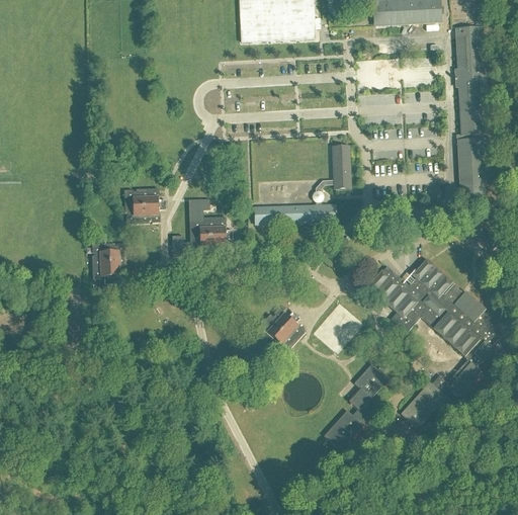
[(240,0),(242,41),(315,38),(315,28),(319,28),(319,18),(314,18),(313,0),(240,0)]
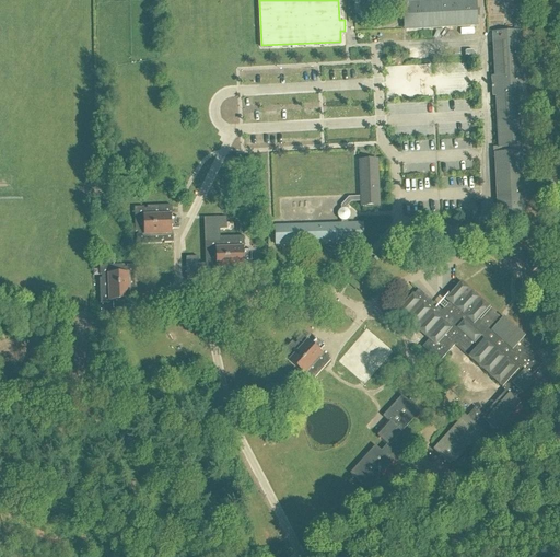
[(406,1),(407,27),(474,23),(474,14),(476,14),(477,13),(479,13),(478,7),(477,7),(475,7),(473,8),(473,0),(431,0),(406,1)]
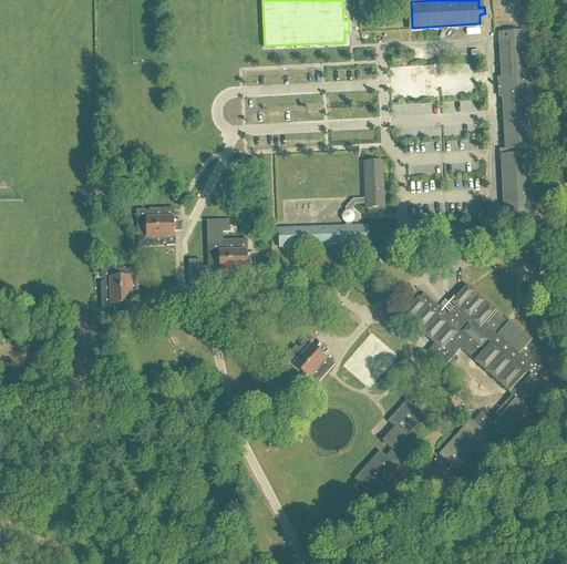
[(500,75),(498,75),(498,77),(500,94),(502,94),(503,100),(504,121),(504,129),(502,129),(503,146),(502,146),(502,154),(502,156),(503,191),(504,198),(504,218),(505,224),(511,224),(531,223),(527,156),(534,156),(527,30),(498,32),(500,40),(500,50),(501,58),(501,74),(501,75),(500,75)]
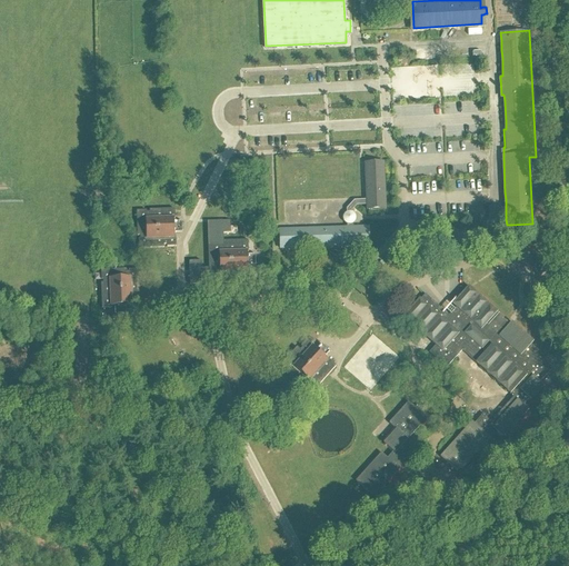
[(446,107),(452,101),(449,97),(442,102),(446,107)]
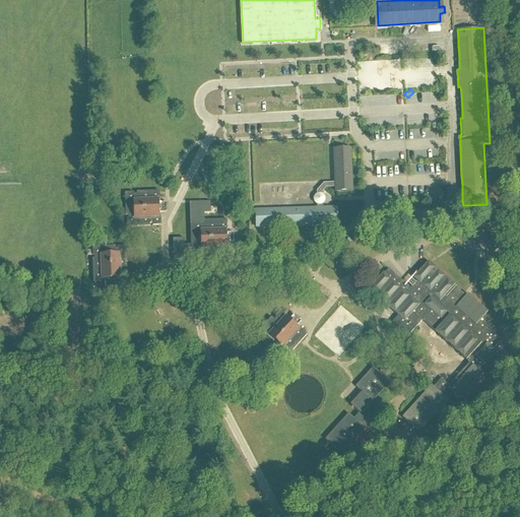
[(403,128),(395,129),(396,141),(404,140),(403,128)]
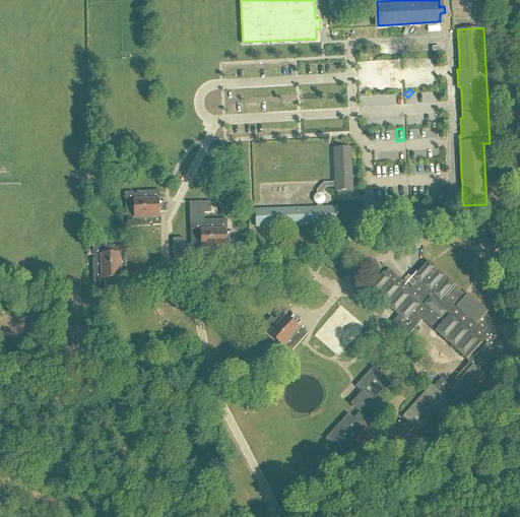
[(314,193),(313,196),(313,199),(315,201),(317,203),(317,206),(322,205),(321,204),(321,202),(324,201),(325,198),(325,195),(323,193),(321,192),(321,190),(323,188),(326,185),(334,185),(335,185),(335,189),(352,189),(350,145),(333,146),(335,180),(334,181),(323,181),(316,188),(317,192),(314,193)]
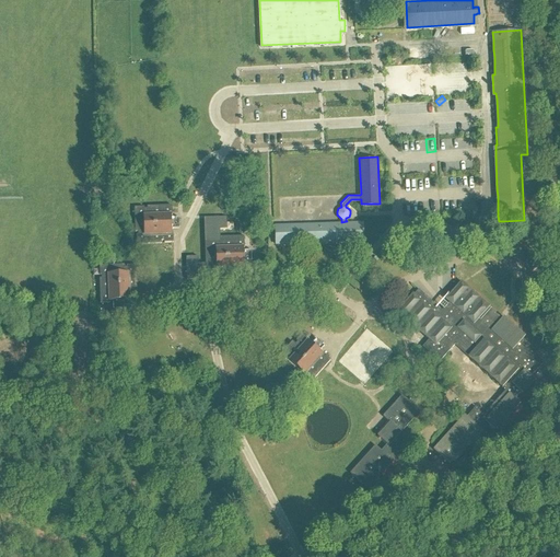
[(171,205),(147,206),(147,208),(143,208),(143,206),(133,206),(135,231),(137,231),(137,233),(136,233),(136,242),(160,241),(160,239),(164,239),(164,241),(172,241),(172,228),(178,227),(177,217),(171,217),(171,205)]
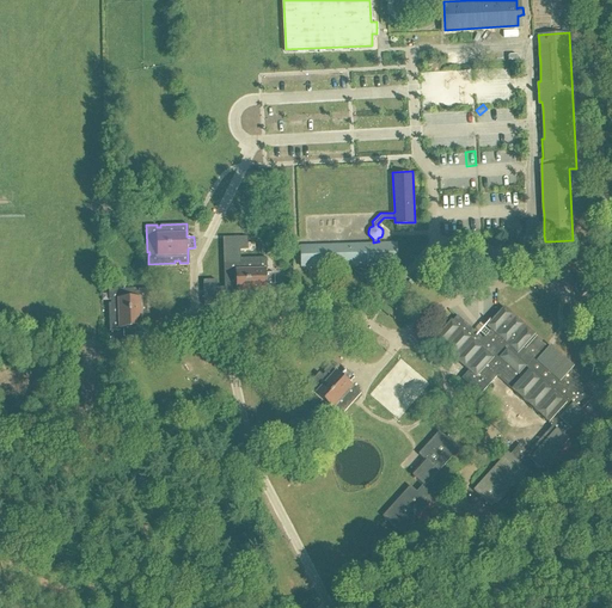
[(216,278),(203,278),(203,288),(203,290),(204,304),(256,301),(256,296),(258,296),(258,299),(269,298),(268,283),(275,283),(274,272),(268,272),(267,257),(240,258),(240,247),(248,247),(248,234),(239,235),(222,235),(224,260),(225,286),(216,286),(216,278)]
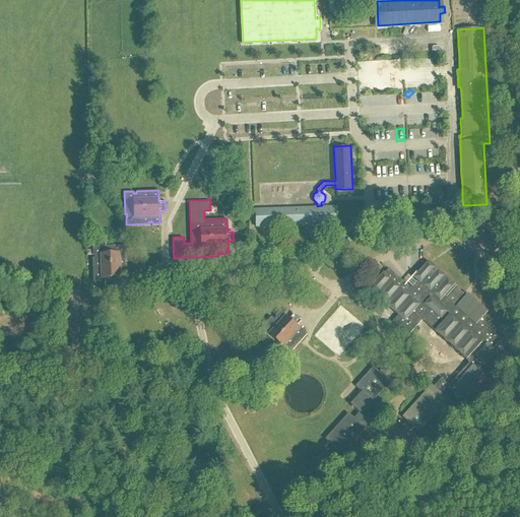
[(317,206),(255,208),(256,224),(337,222),(336,205),(322,205),(317,206)]
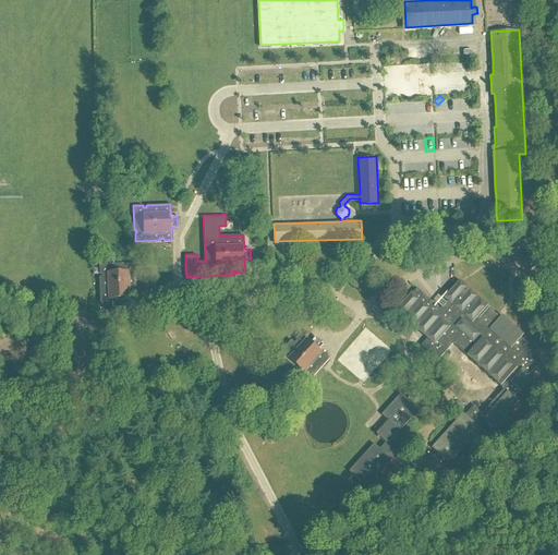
[(525,226),(525,238),(536,237),(535,225),(525,226)]
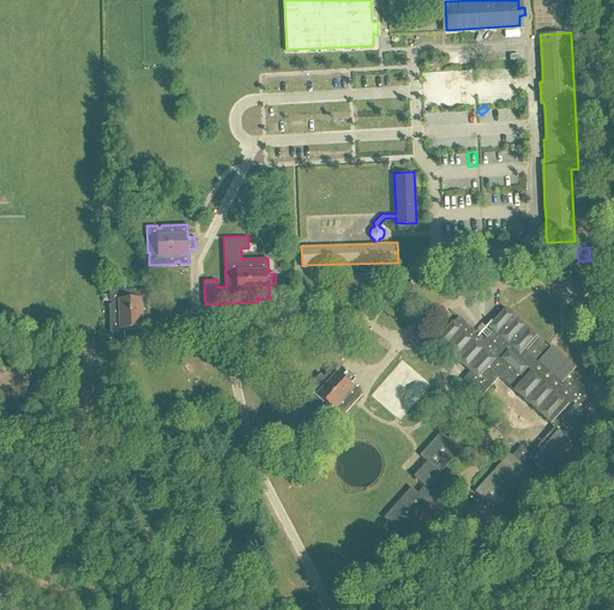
[(558,258),(548,270),(567,283),(575,289),(577,290),(582,283),(588,287),(590,283),(593,281),(575,270),(558,258)]
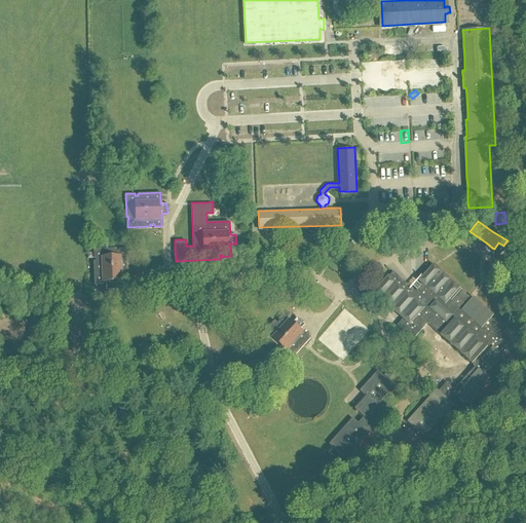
[(116,248),(94,248),(94,257),(95,257),(95,259),(94,259),(95,283),(105,283),(105,289),(116,289),(116,282),(128,282),(128,273),(126,273),(125,271),(128,271),(127,248),(119,248),(119,250),(116,250),(116,248)]
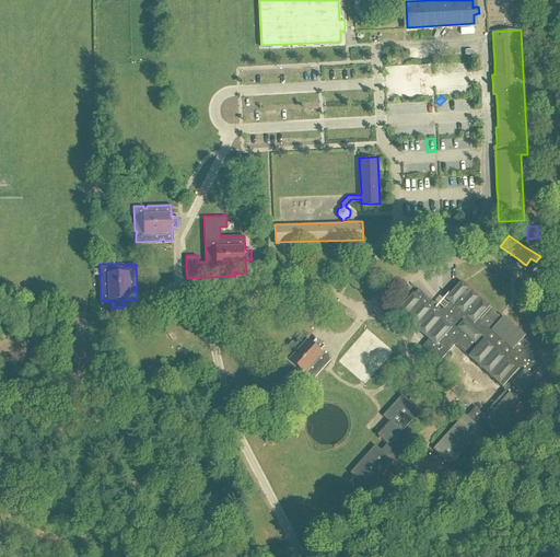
[(417,288),(397,309),(415,325),(428,337),(422,344),(426,347),(427,347),(433,354),(440,359),(450,347),(454,343),(456,341),(469,354),(468,356),(505,389),(483,413),(475,405),(466,415),(464,413),(435,444),(433,447),(441,454),(442,455),(450,462),(452,459),(454,461),(481,430),(480,428),(486,422),(494,430),(521,402),(514,396),(520,391),(522,393),(535,379),(534,378),(532,376),(531,374),(543,361),(527,347),(526,347),(528,344),(522,337),(524,335),(503,315),(501,317),(500,318),(497,316),(499,315),(498,314),(461,280),(454,287),(445,298),(448,301),(447,303),(443,308),(442,309),(417,287),(417,288)]
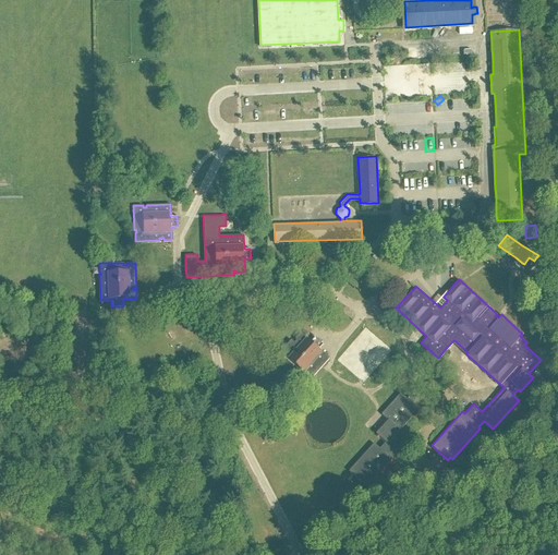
[(282,369),(301,385),(308,376),(307,375),(310,373),(313,375),(328,358),(318,348),(323,344),(315,336),(311,341),(300,332),(294,338),(296,339),(294,341),(291,338),(275,357),(282,364),(283,363),(286,365),(282,369)]
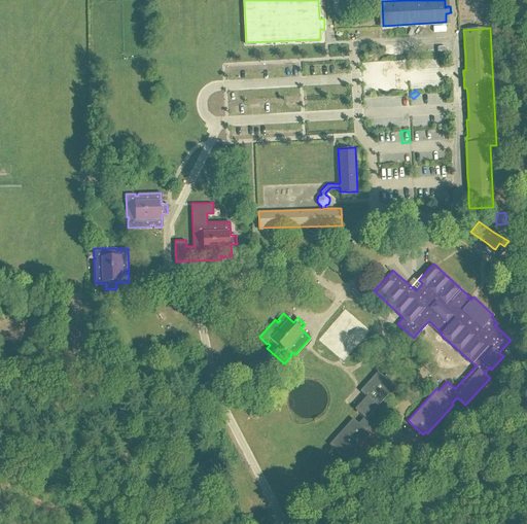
[(352,417),(328,444),(343,455),(343,456),(346,459),(370,432),(366,429),(372,424),(373,423),(384,411),(377,405),(375,403),(378,398),(380,400),(387,393),(388,394),(395,386),(394,385),(400,379),(393,373),(393,374),(388,380),(384,376),(378,371),(359,390),(366,395),(360,403),(355,409),(363,417),(358,422),(352,417)]
